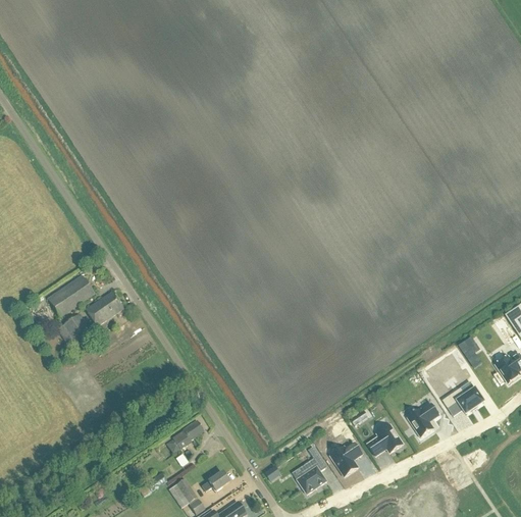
[(58,315),(93,292),(80,273),(46,296),(58,315)]
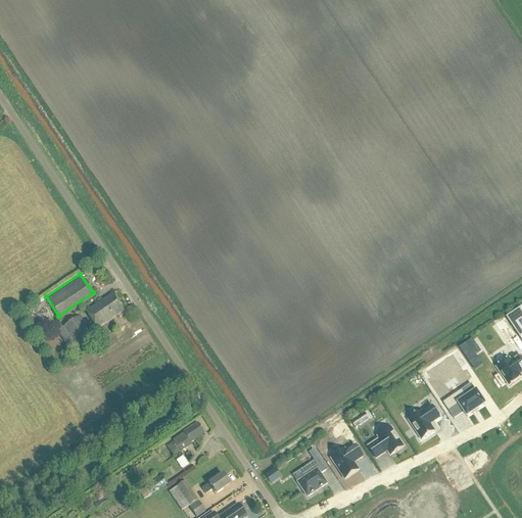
[(95,325),(123,307),(110,290),(84,309),(95,325)]
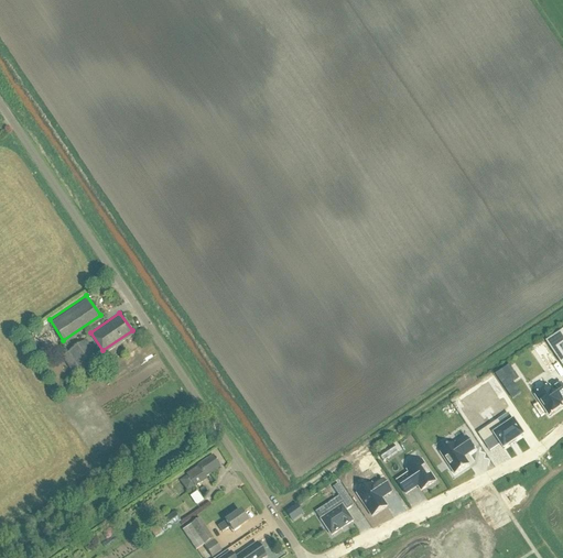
[(562,332),(560,328),(544,338),(553,350),(560,346),(558,342),(562,338),(562,332)]
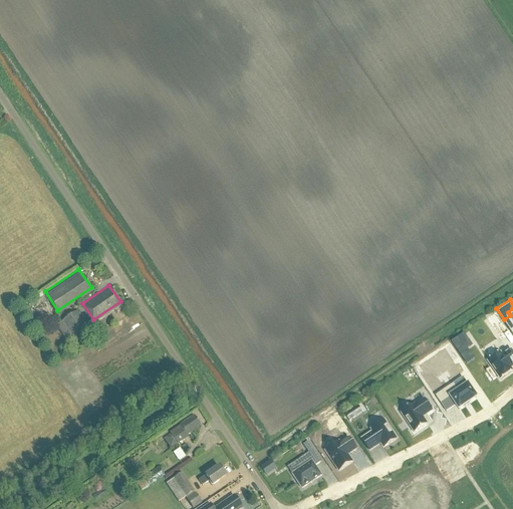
[(71,336),(88,324),(76,307),(59,319),(71,336)]
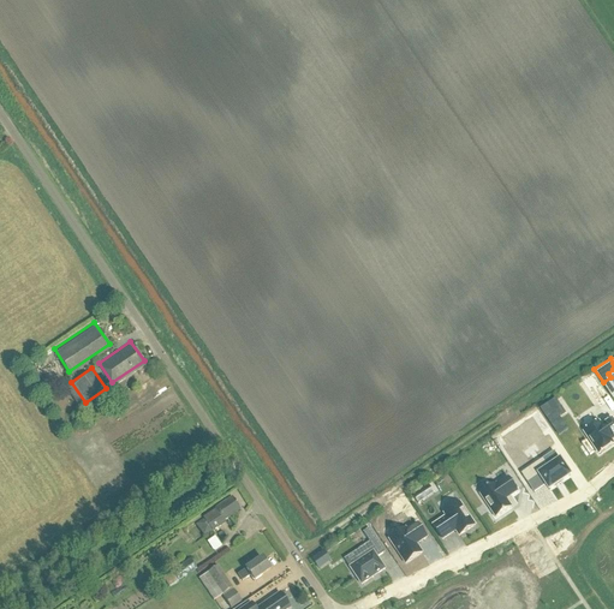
[(554,409),(560,404),(554,396),(541,405),(558,431),(566,425),(554,409)]
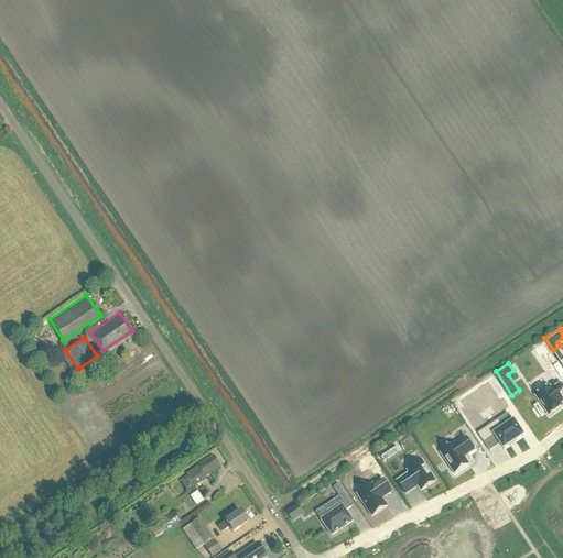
[(549,383),(534,392),(549,412),(562,403),(560,400),(562,396),(562,384),(560,380),(551,386),(549,383)]
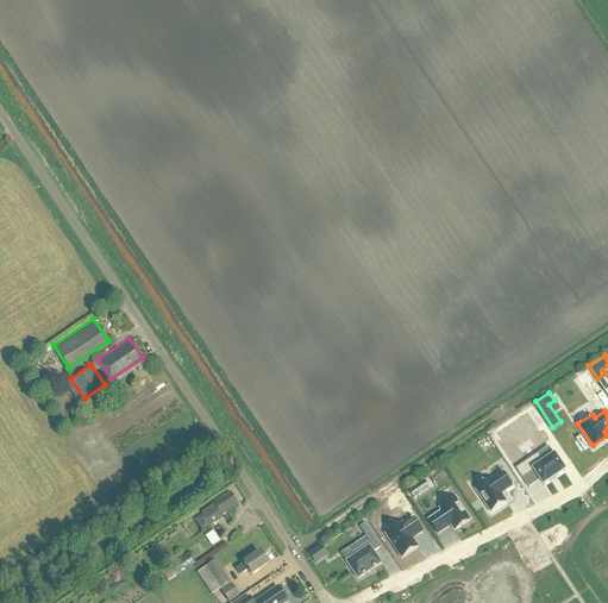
[(533,466),(543,481),(550,476),(550,477),(556,472),(564,466),(553,452),(543,459),(537,450),(515,465),(521,475),(533,466)]
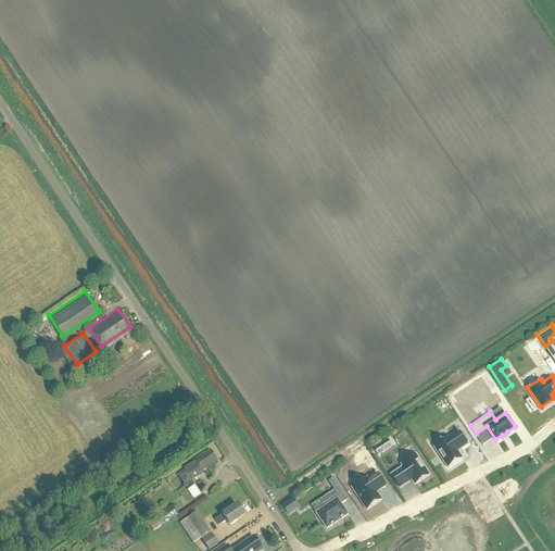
[(457,448),(461,446),(467,440),(458,428),(449,435),(448,434),(432,443),(448,464),(462,455),(457,448)]
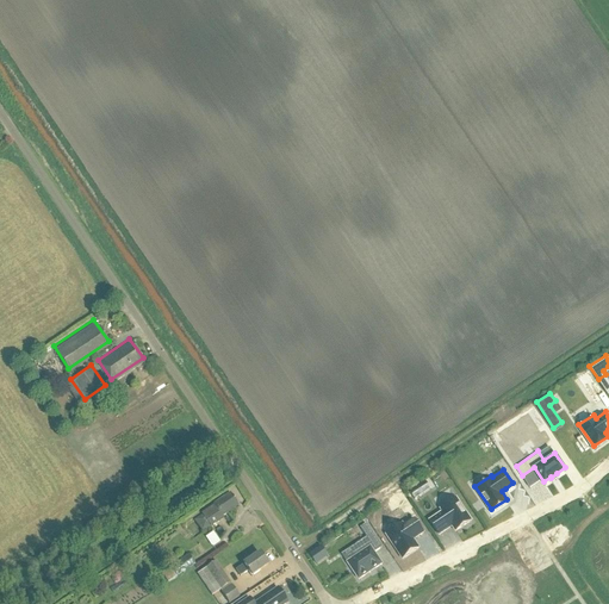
[(409,487),(414,496),(422,490),(417,481),(409,487)]
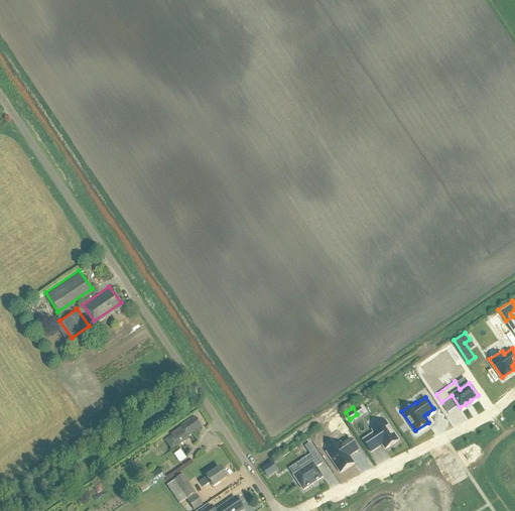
[(176,441),(184,436),(183,435),(191,429),(190,428),(200,422),(194,413),(178,423),(179,423),(169,430),(169,431),(163,436),(169,445),(176,441)]
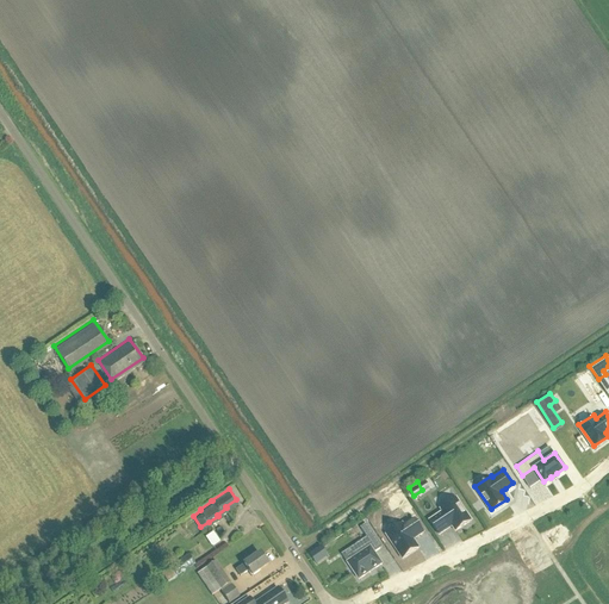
[(442,508),(429,517),(437,530),(452,522),(455,528),(471,517),(455,494),(440,505),(442,508)]
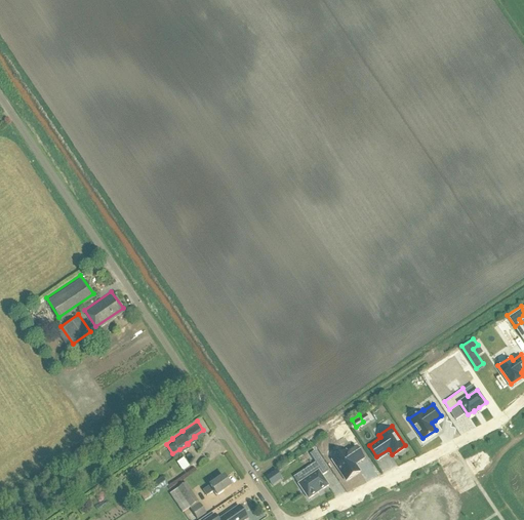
[(346,448),(332,457),(346,478),(359,469),(355,462),(363,455),(356,444),(347,449),(346,448)]
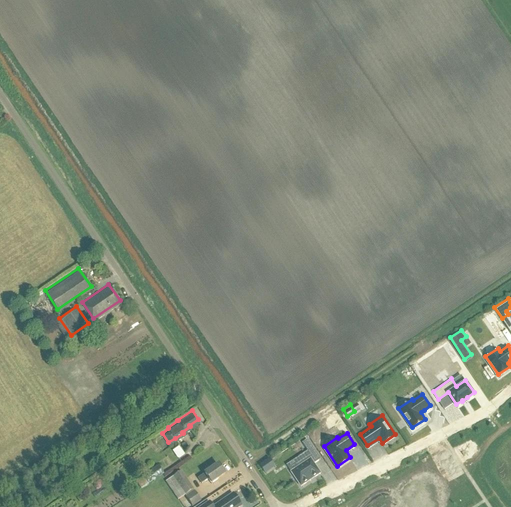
[(177,454),(183,449),(178,442),(172,446),(177,454)]
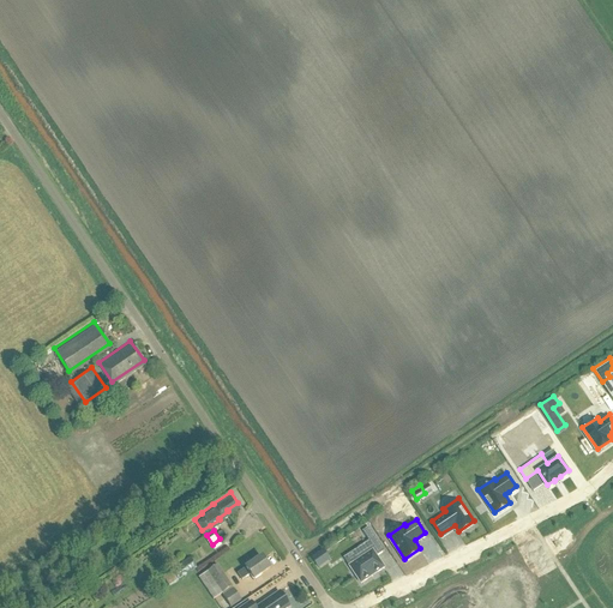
[(376,553),(384,547),(374,534),(361,542),(366,551),(349,563),(360,579),(383,564),(376,553)]
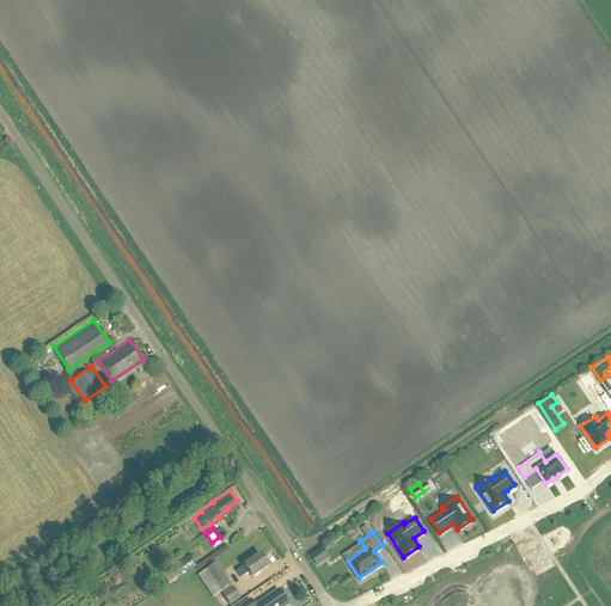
[(251,574),(267,563),(258,550),(243,562),(234,567),(239,574),(248,568),(251,574)]
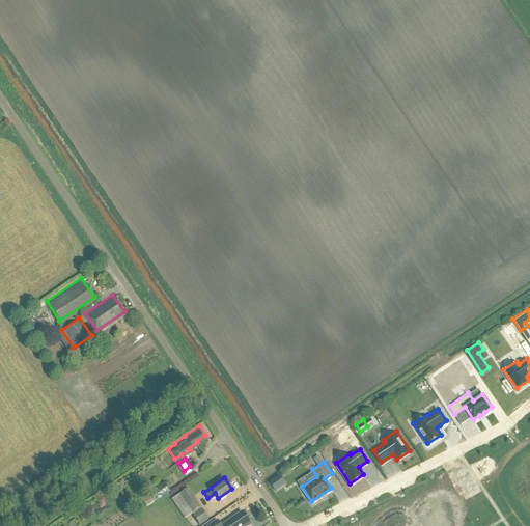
[(147,489),(154,497),(169,487),(165,481),(158,487),(156,483),(147,489)]
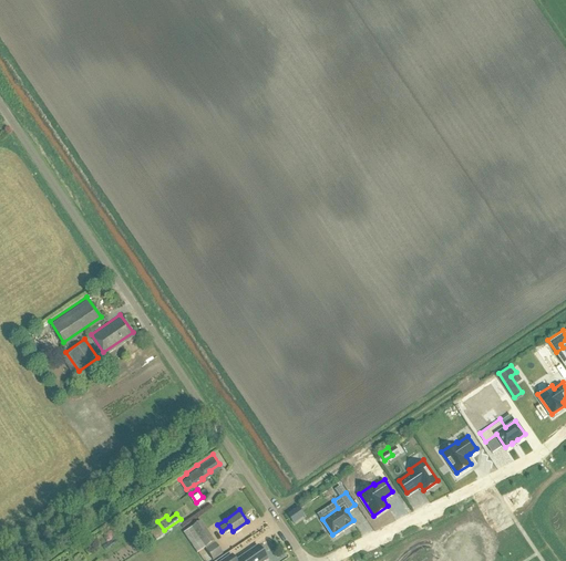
[(196,549),(213,538),(199,517),(182,529),(196,549)]
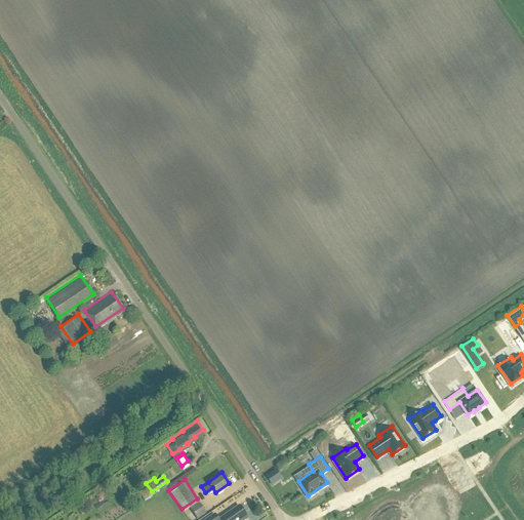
[(195,515),(204,509),(197,500),(189,507),(195,515)]
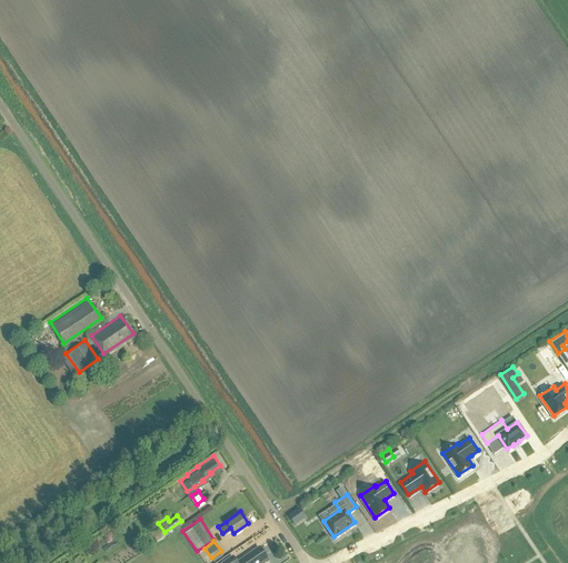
[(260,562),(267,558),(257,544),(235,559),(231,553),(219,561),(220,562),(260,562)]
